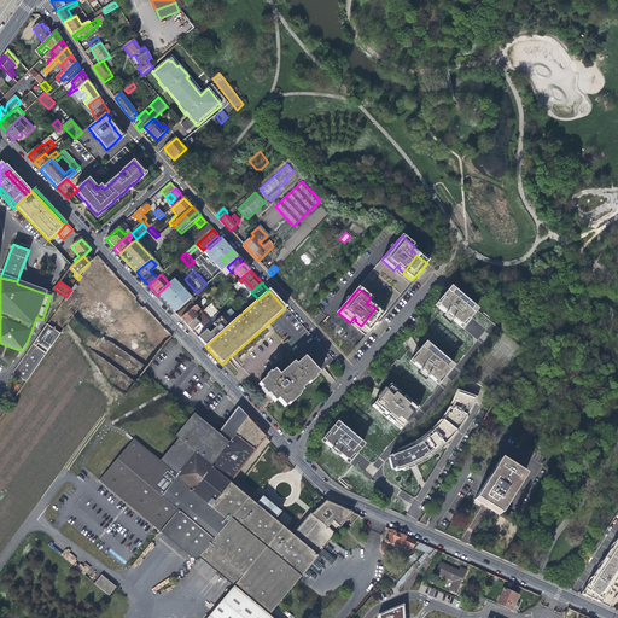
[(477,309),(454,291),(450,296),(448,293),(447,295),(445,296),(447,296),(439,304),(438,303),(436,305),(464,328),(466,326),(464,324),(471,316),(477,309)]
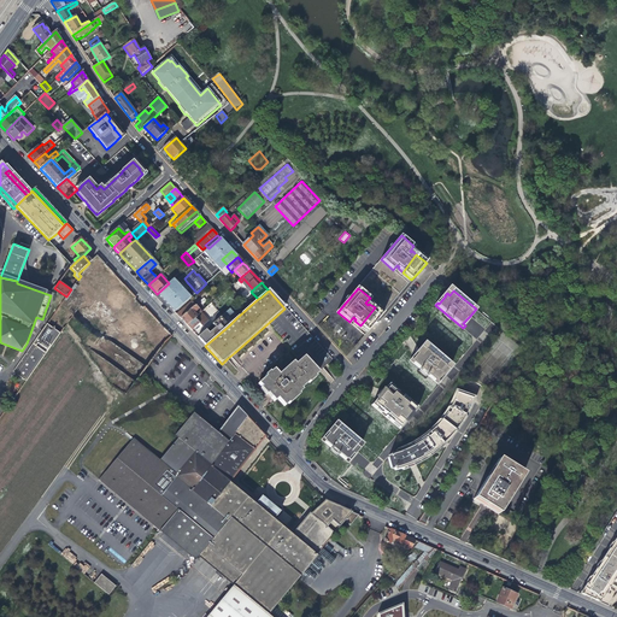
[(181,319),(187,325),(198,316),(197,313),(195,315),(193,312),(194,311),(195,311),(199,309),(195,305),(191,310),(187,306),(184,309),(184,307),(176,315),(181,319)]
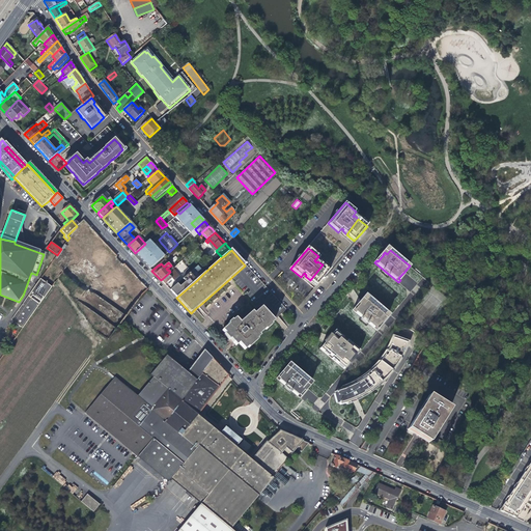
[(323,264),(310,280),(316,286),(324,278),(330,271),(323,264)]
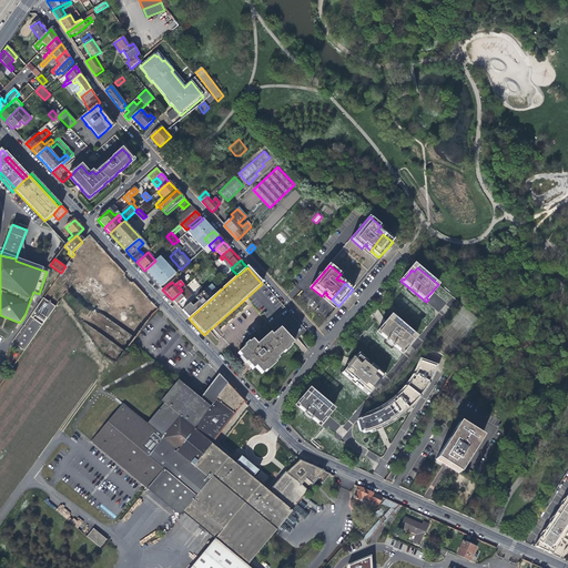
[(208,288),(214,296),(219,292),(212,285),(208,288)]
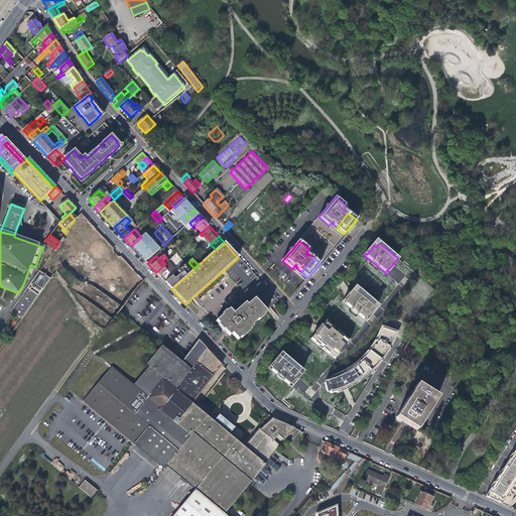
[(177,266),(180,269),(184,266),(185,264),(182,261),(177,266)]
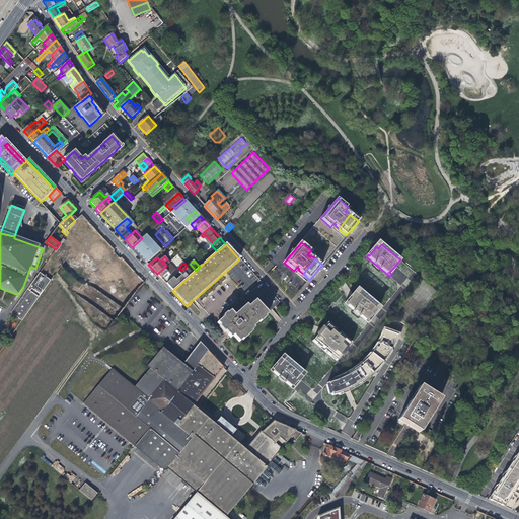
[(167,273),(170,275),(175,271),(168,264),(166,266),(157,274),(159,277),(163,281),(165,280),(163,277),(167,273)]
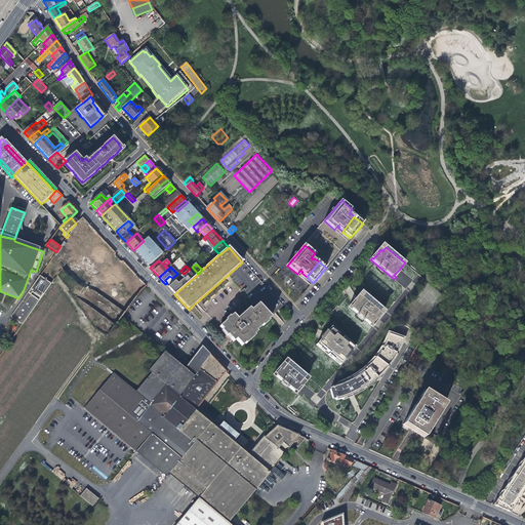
[(194,278),(188,271),(184,274),(168,287),(170,289),(173,292),(174,294),(194,278)]
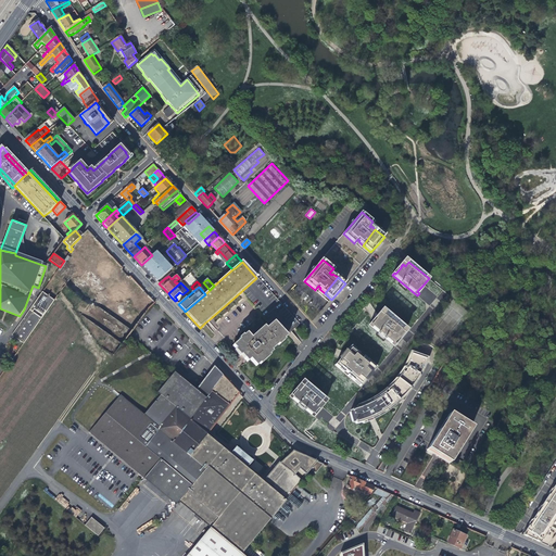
[(23,343),(53,301),(42,292),(12,336),(23,343)]
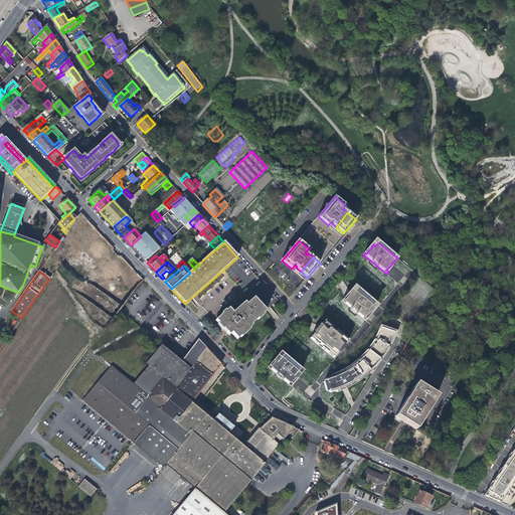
[(343,300),(342,302),(365,321),(367,319),(366,318),(371,312),(372,312),(377,306),(372,302),(373,301),(361,290),(360,292),(355,288),(350,294),(345,301),(343,300)]
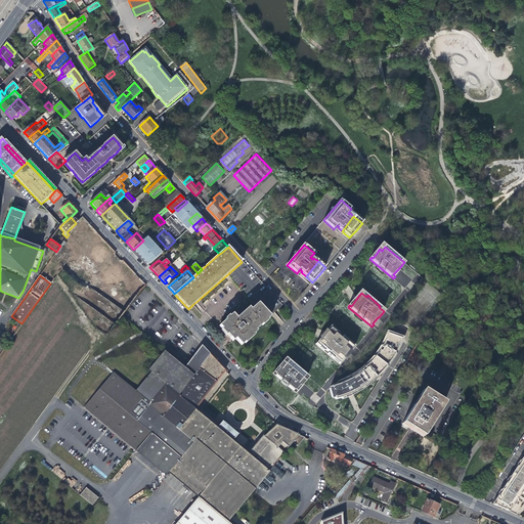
[(269,316),(257,304),(250,310),(248,308),(236,319),(232,315),(219,326),(231,340),(233,342),(235,340),(242,346),(256,333),(255,332),(269,317),(269,316)]
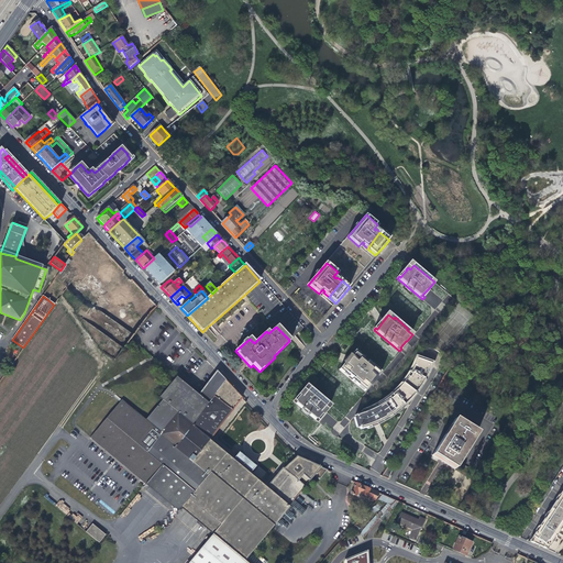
[(345,364),(340,371),(366,393),(372,386),(370,384),(375,378),(376,379),(382,373),(356,351),(351,357),(352,359),(350,362),(346,365),(345,364)]
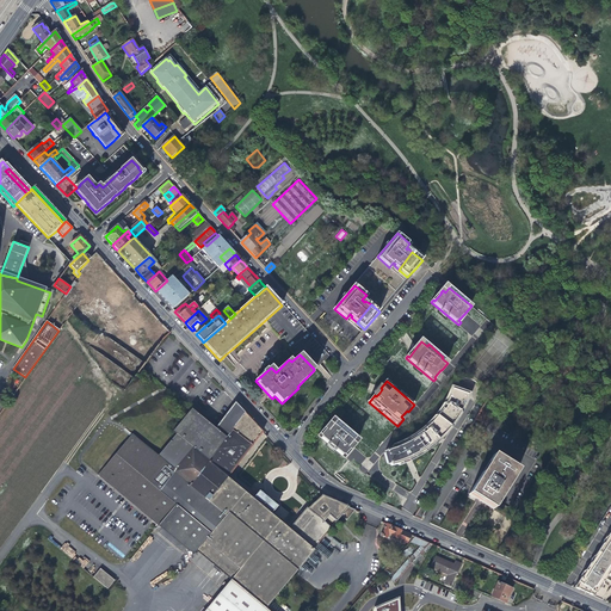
[(458,390),(454,389),(452,393),(449,400),(446,403),(442,411),(439,414),(437,418),(434,421),(429,427),(425,430),(419,436),(415,438),(407,442),(400,445),(396,448),(388,450),(389,452),(386,454),(389,464),(393,463),(394,466),(399,464),(407,461),(411,460),(417,456),(425,451),(429,449),(437,443),(440,439),(444,436),(445,433),(450,429),(456,420),(460,415),(462,411),(464,407),(466,402),(469,395),(458,390)]
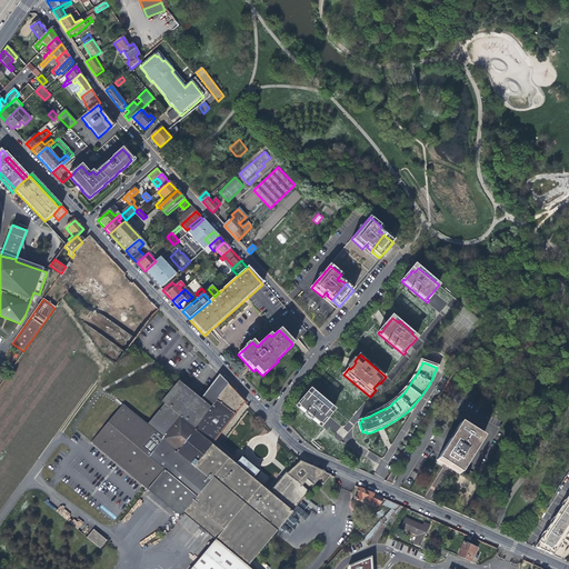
[(91,443),(147,489),(158,476),(163,469),(197,497),(191,503),(186,510),(217,538),(215,540),(190,568),(250,568),(248,567),(276,533),(273,532),(275,532),(318,480),(323,472),(300,461),(299,461),(287,472),(286,471),(269,492),(252,478),(258,472),(257,470),(257,468),(255,467),(252,467),(249,465),(247,462),(247,461),(247,460),(245,459),(243,459),(242,459),(241,458),(236,465),(212,445),(238,409),(243,401),(228,383),(225,388),(222,386),(219,389),(221,391),(210,407),(196,395),(179,380),(159,405),(162,407),(146,427),(121,407),(91,443)]
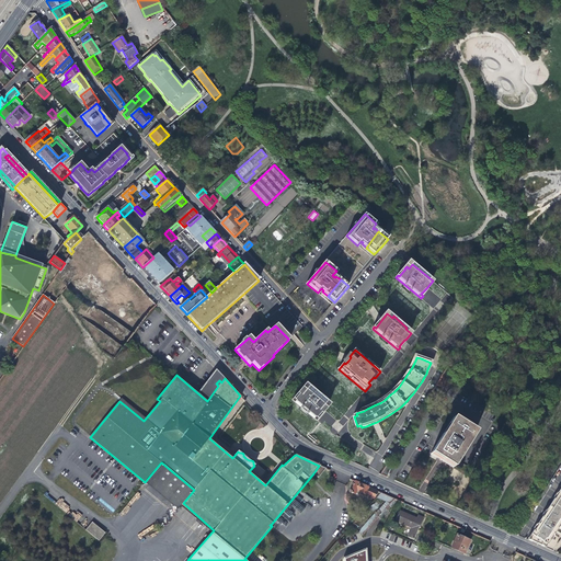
[(135,378),(133,380),(150,393),(151,390),(135,378)]
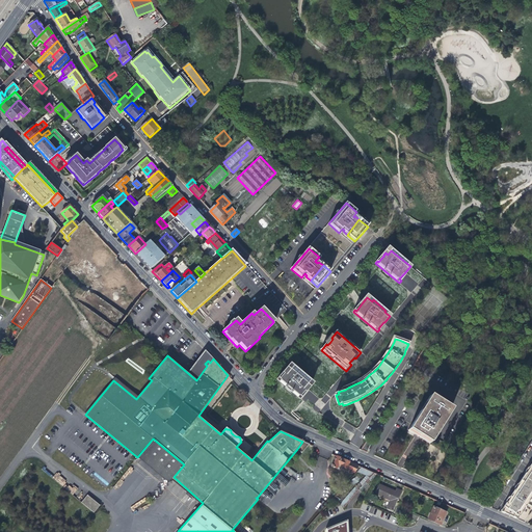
[(313,383),(293,368),(290,372),(288,370),(286,372),(287,372),(284,376),(281,379),(280,378),(277,380),(301,399),(302,398),(301,396),(307,390),(308,390),(313,383)]
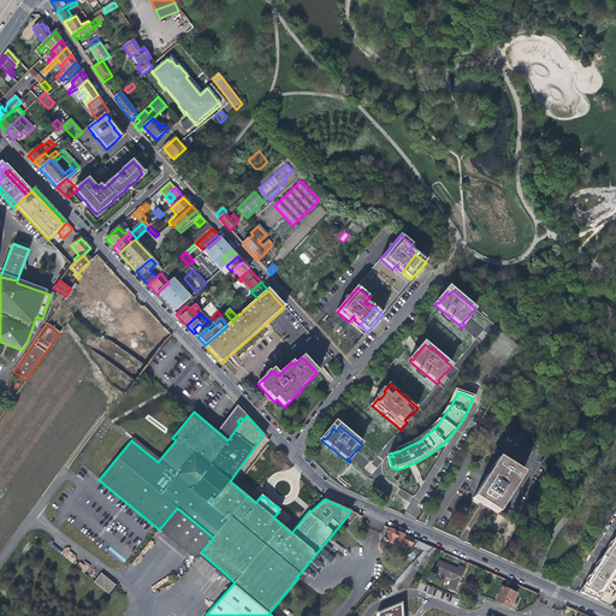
[(497,460),(473,497),(483,504),(487,507),(490,508),(497,513),(521,475),(497,460)]
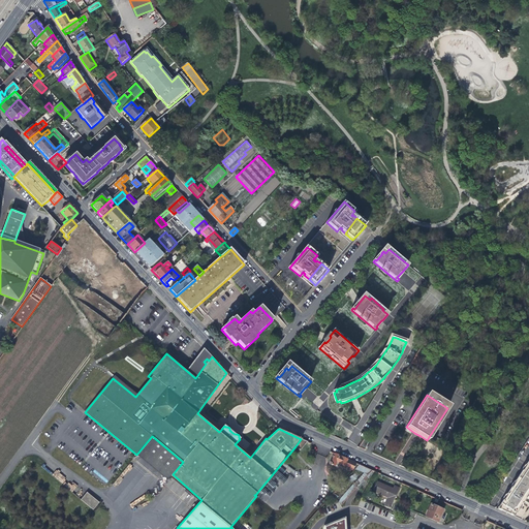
[(147,442),(136,455),(153,468),(162,476),(163,477),(164,478),(166,478),(167,478),(168,478),(170,477),(173,474),(178,468),(183,462),(152,436),(147,442)]
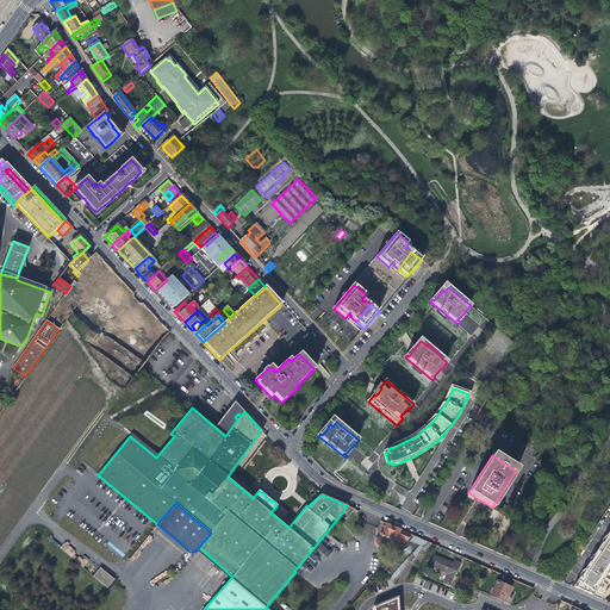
[(347,506),(341,515),(346,520),(354,509),(347,506)]
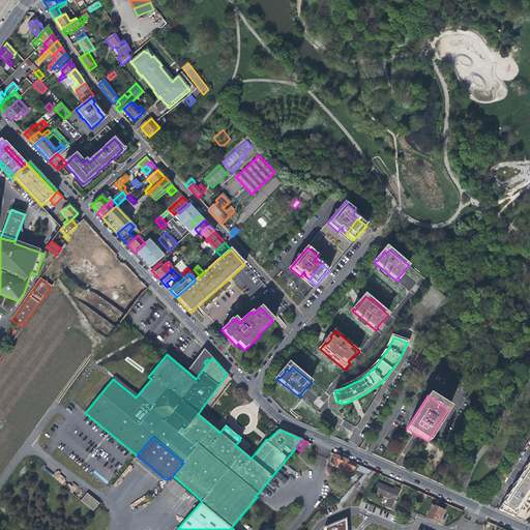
[(355,466),(357,467),(359,465),(335,454),(334,455),(333,455),(332,457),(333,459),(333,461),(332,462),(330,461),(329,465),(331,466),(332,467),(333,466),(334,467),(335,466),(350,472),(351,470),(352,471),(354,470),(355,466)]
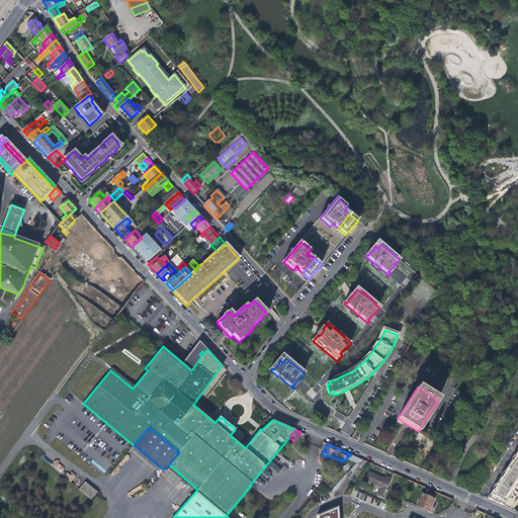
[(517,446),(492,487),(494,488),(487,498),(494,502),(505,507),(510,509),(517,496),(517,446)]
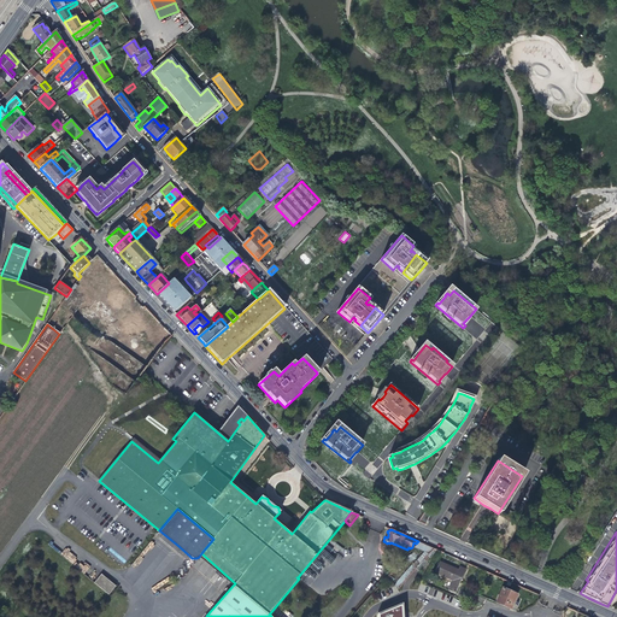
[(412,547),(423,552),(424,551),(428,554),(433,548),(418,541),(416,544),(412,547)]
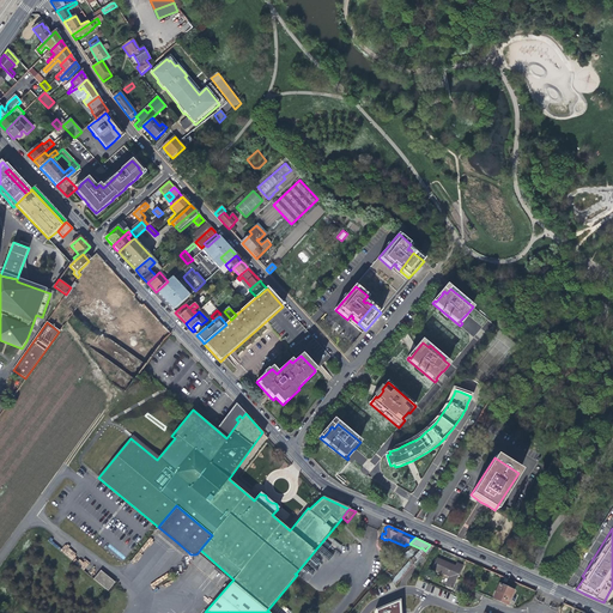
[(72,560),(77,554),(66,544),(61,550),(72,560)]
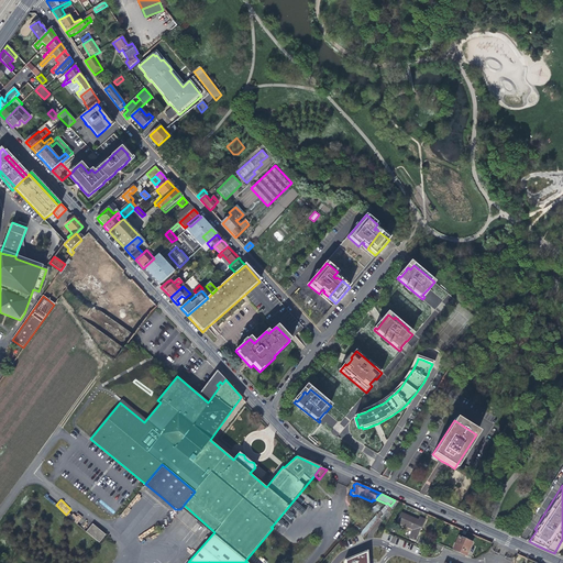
[(382,505),(376,499),(371,506),(370,508),(374,512),(382,505)]
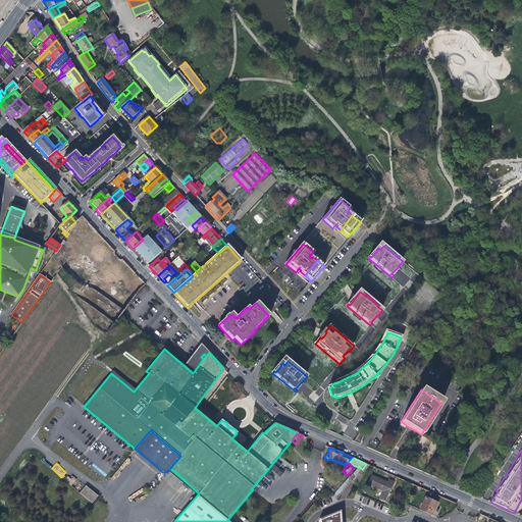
[(355,483),(370,466),(366,464),(362,469),(351,480),(355,483)]
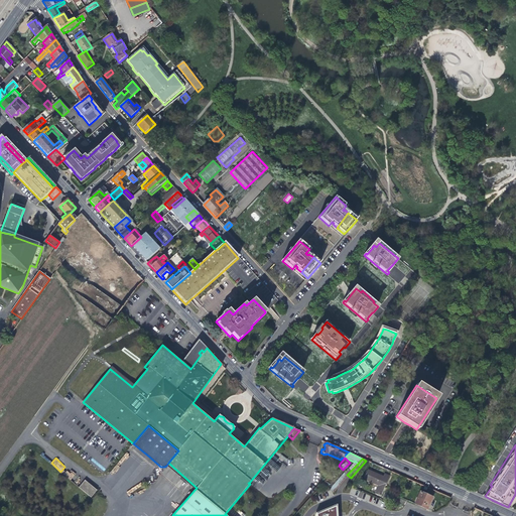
[(332,486),(325,481),(323,484),(332,492),(347,475),(358,464),(355,461),(354,462),(332,486)]
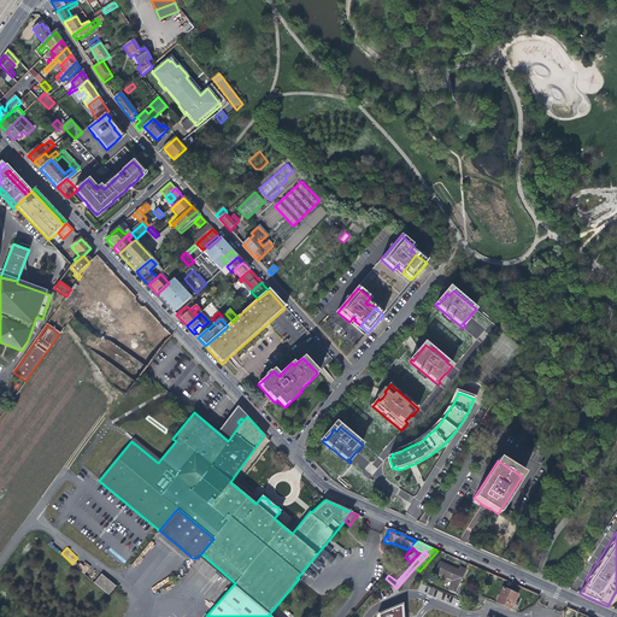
[(199,557),(233,586),(235,583),(201,553),(199,557)]
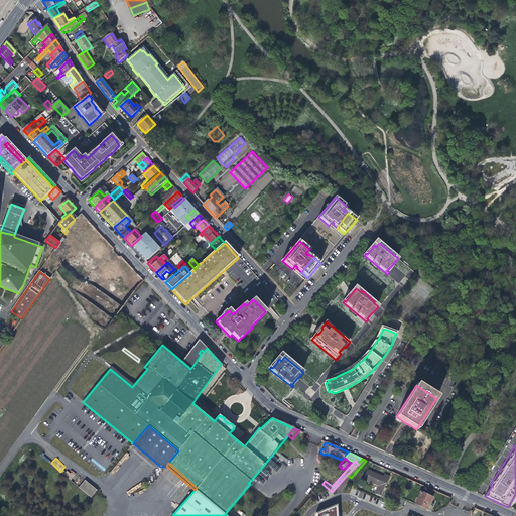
[(331,471),(333,472),(339,466),(340,464),(339,463),(336,466),(335,466),(331,471)]
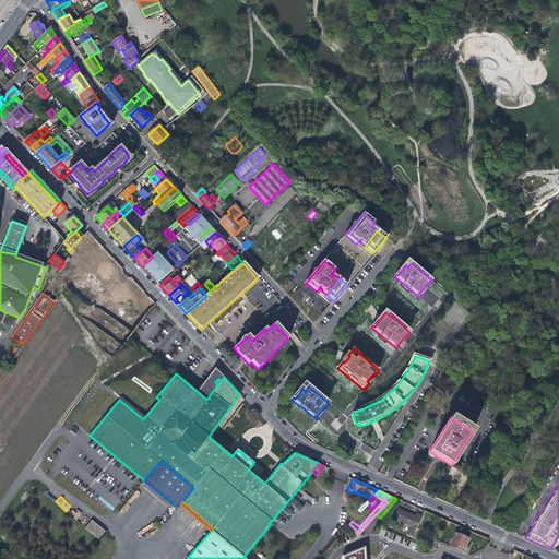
[(409,526),(406,535),(412,537),(421,515),(416,513),(415,516),(413,515),(397,509),(393,519),(409,526)]
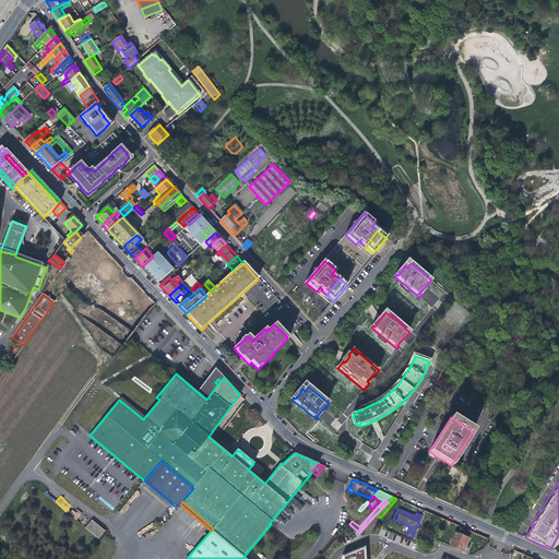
[(94,522),(88,530),(98,539),(105,531),(94,522)]
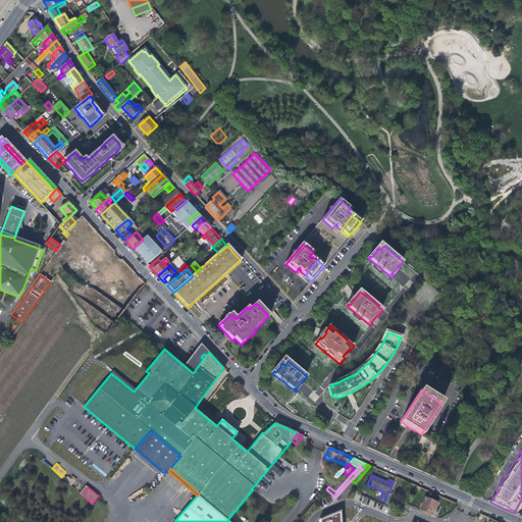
[(419,510),(431,515),(436,504),(424,499),(419,510)]
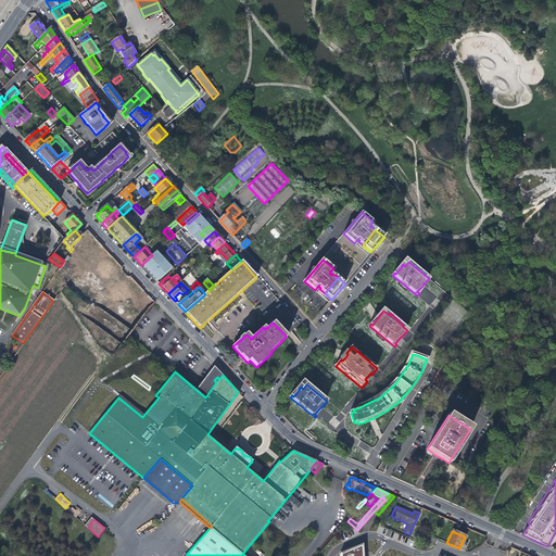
[(339,555),(362,555),(362,545),(340,554),(339,555)]
